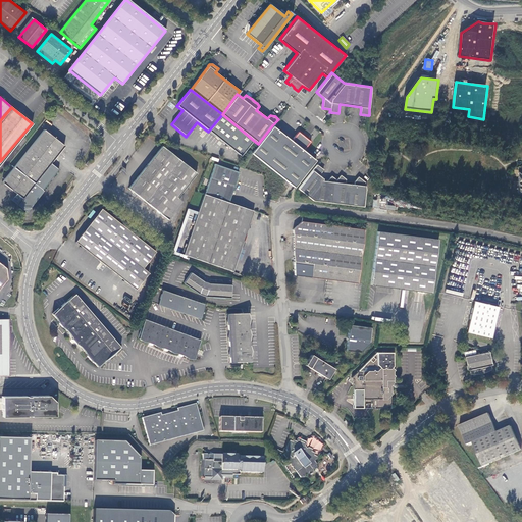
[(222,114),(208,132),(218,140),(240,156),(253,140),(222,114)]
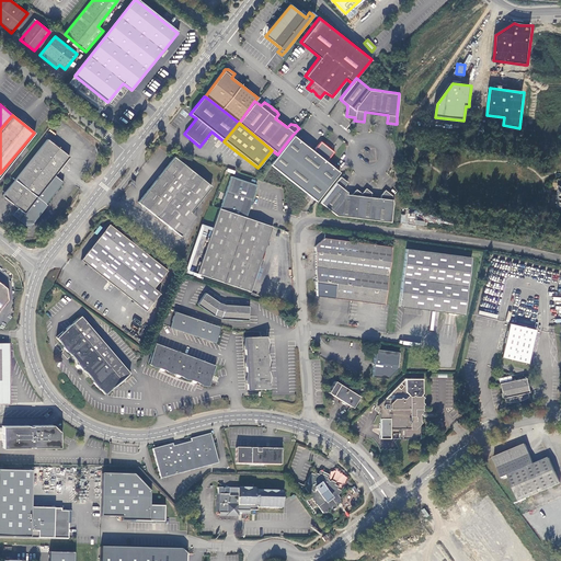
[(270,164),(316,201),(339,172),(333,168),(325,161),(333,152),(321,141),(317,147),(313,152),(293,135),(277,155),(270,164)]
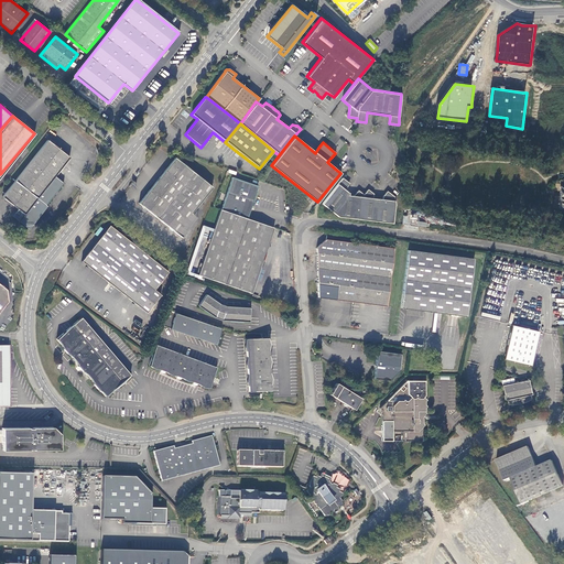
[(49,140),(3,196),(18,209),(13,216),(29,229),(47,206),(46,205),(64,183),(55,176),(71,158),(49,140)]
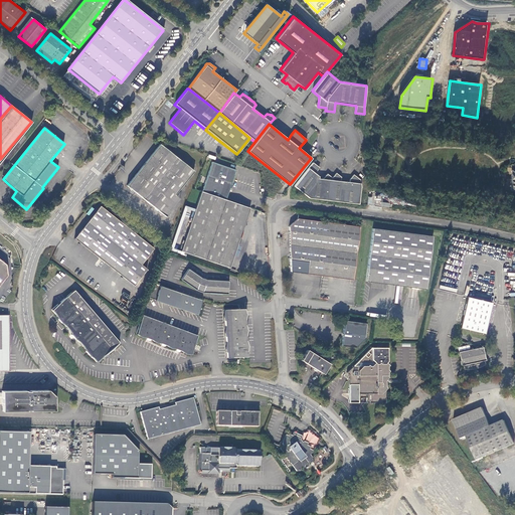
[(160,212),(175,194),(194,171),(160,143),(159,145),(127,185),(142,197),(160,212)]
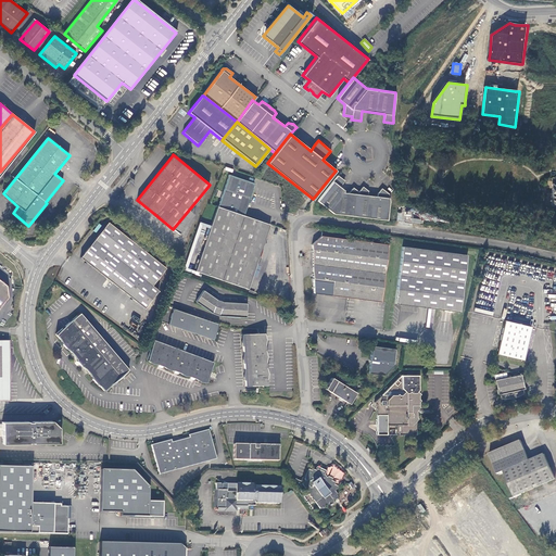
[(217,206),(196,272),(249,289),(270,224),(244,215),(255,184),(229,174),(218,206),(217,206)]
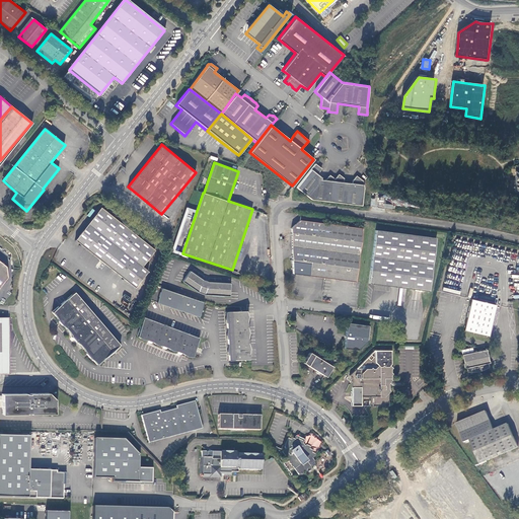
[(321,168),(315,163),(296,188),(311,200),(361,206),(364,188),(363,184),(363,180),(356,175),(352,180),(352,182),(344,181),(344,177),(339,173),(335,178),(329,174),(325,179),(321,179),(321,177),(317,174),(321,168)]
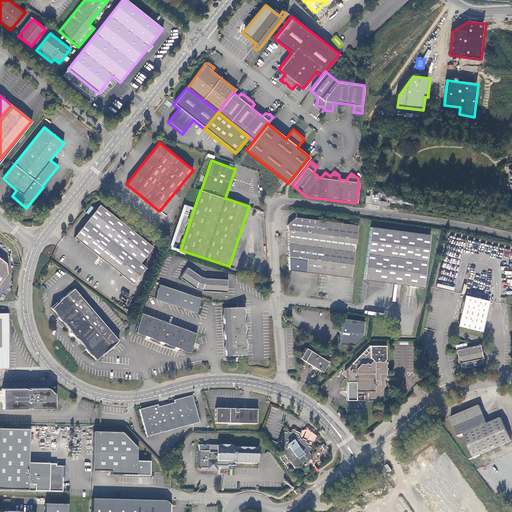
[(179,197),(174,193),(159,211),(165,215),(179,197)]
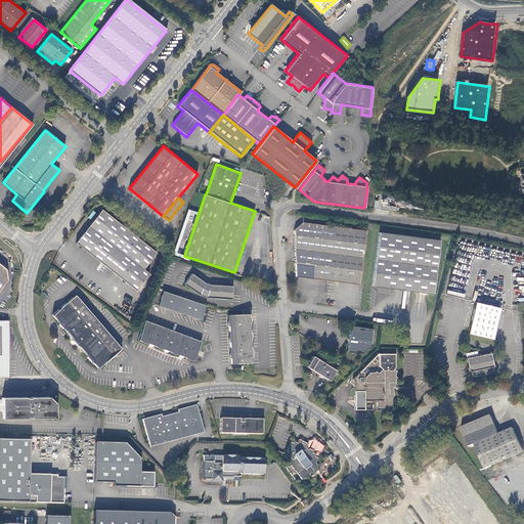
[(156,253),(101,210),(75,243),(135,291),(148,274),(142,268),(156,253)]
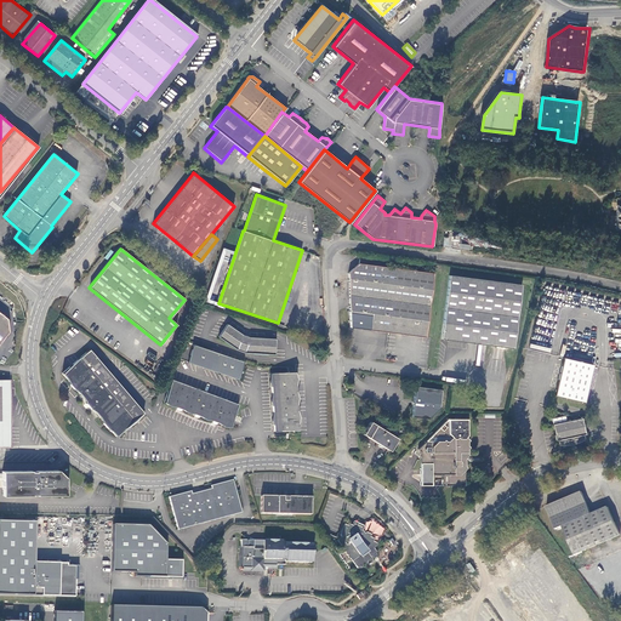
[(426,339),(433,275),(358,265),(347,274),(349,329),(426,339)]
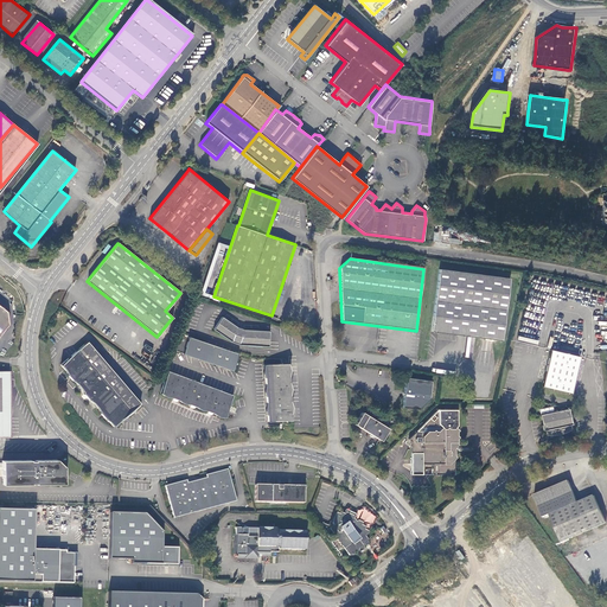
[(509,279),(438,269),(430,332),(500,340),(509,279)]
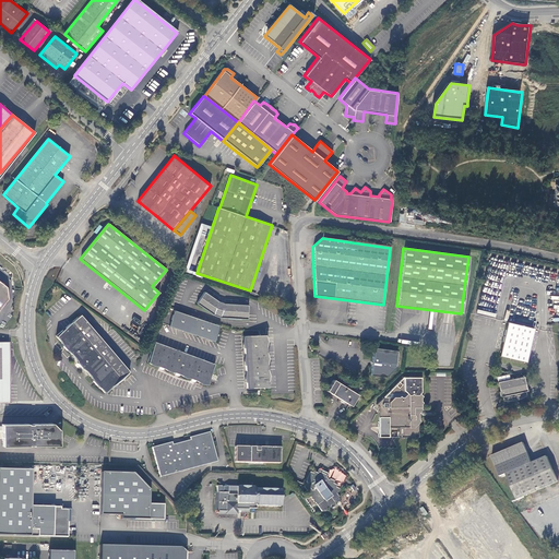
[(218,300),(204,292),(197,302),(213,314),(222,317),(247,319),(248,305),(226,304),(218,300)]
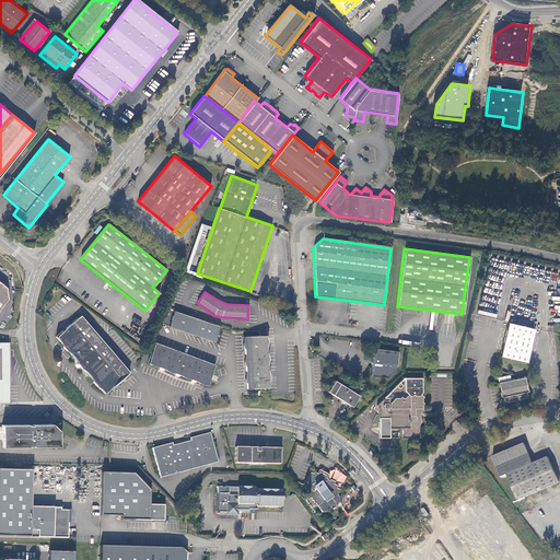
[(168,326),(214,341),(220,326),(174,311),(168,326)]
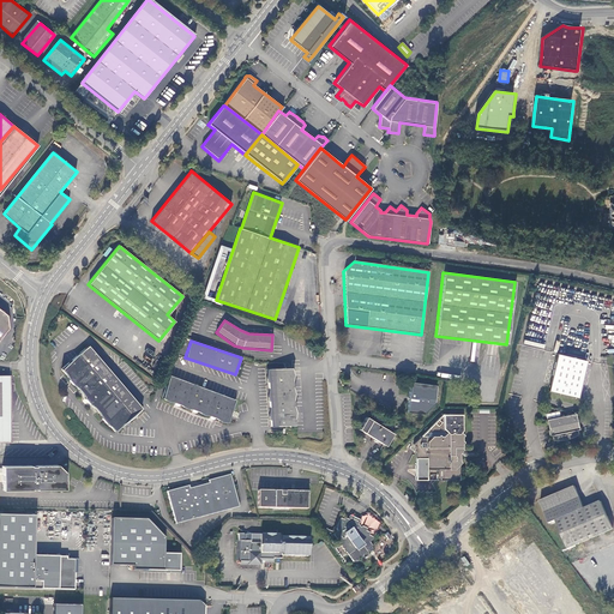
[(92,348),(89,344),(61,369),(65,374),(114,431),(142,408),(91,348),(92,348)]
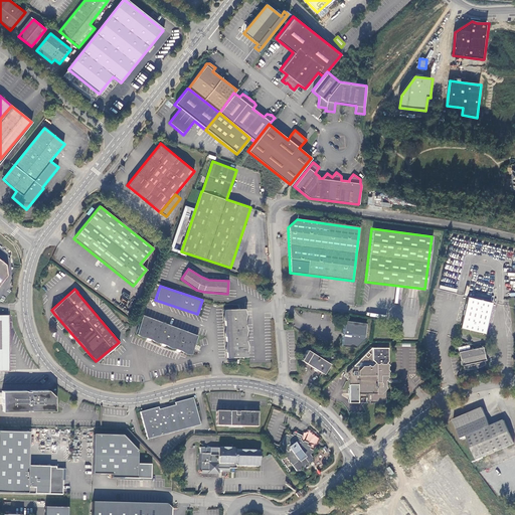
[(460,328),(485,334),(492,304),(467,298),(460,328)]
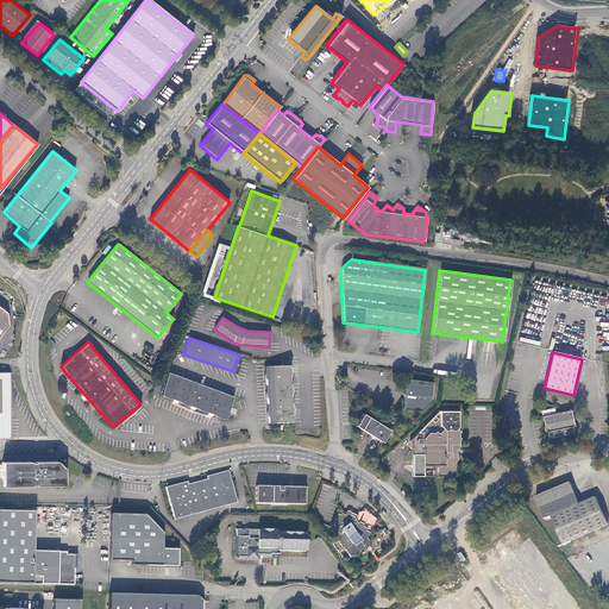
[(293,420),(289,364),(265,365),(269,422),(293,420)]
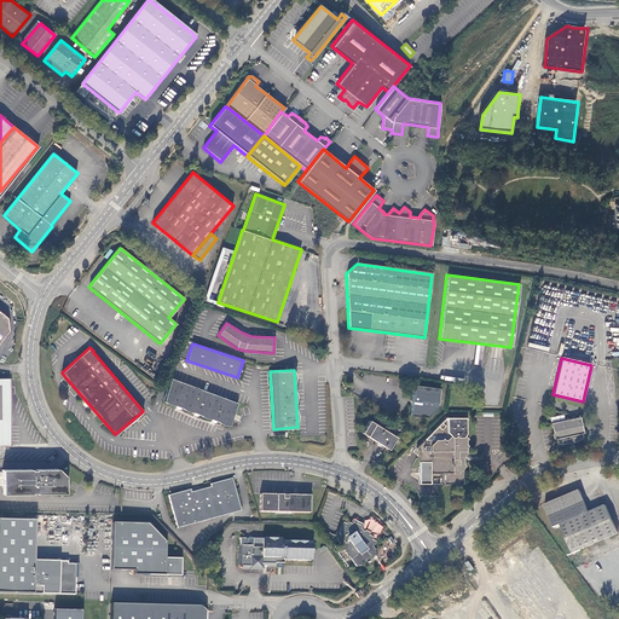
[(237,403),(172,379),(163,400),(229,424),(237,403)]
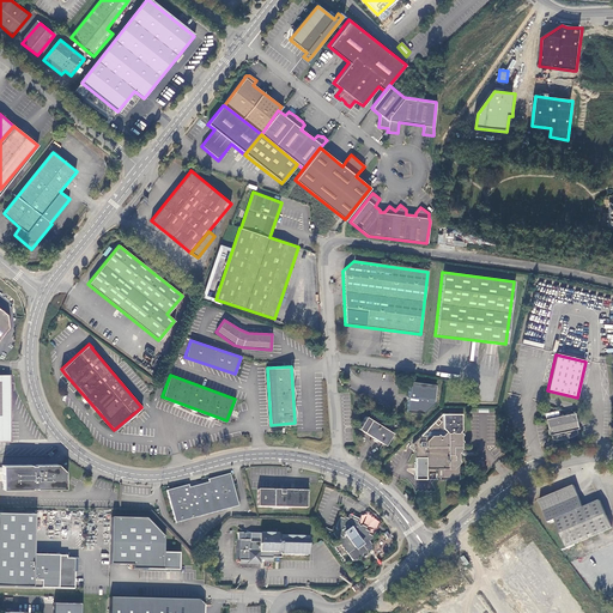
[(435,386),(410,382),(407,395),(407,400),(406,412),(422,413),(434,402),(435,386)]
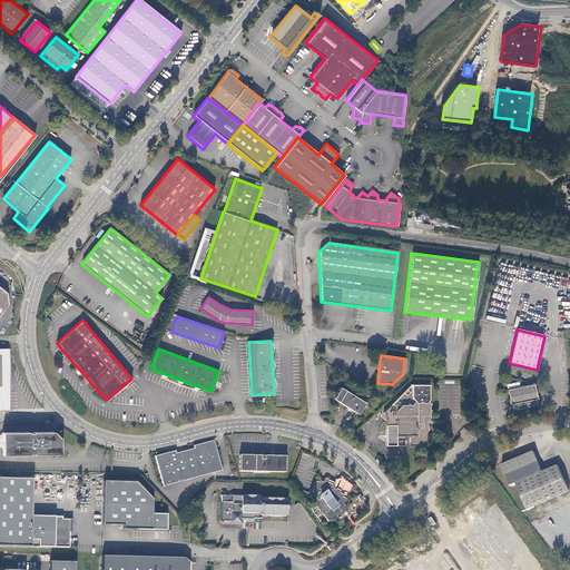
[(410,384),(389,404),(411,405),(414,401),(416,402),(419,400),(421,402),(424,402),(425,401),(428,402),(429,385),(410,384)]
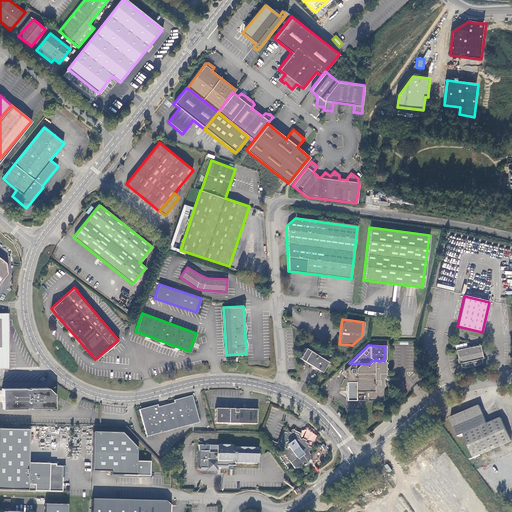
[(480,345),(456,350),(459,363),(460,363),(461,367),(466,367),(471,367),(474,366),(479,364),(483,362),(482,358),(483,358),(481,345),(480,345)]
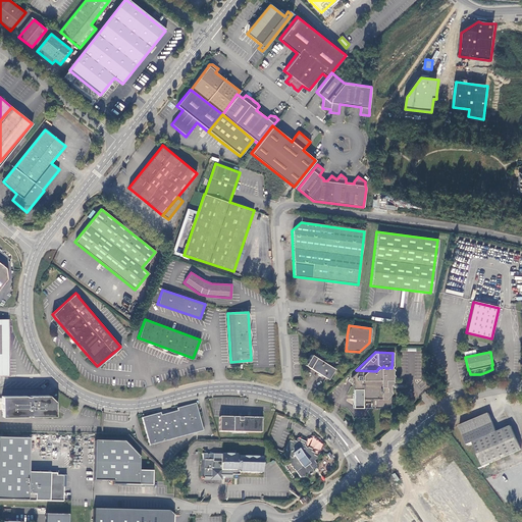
[(333,368),(312,354),(305,364),(327,378),(333,368)]
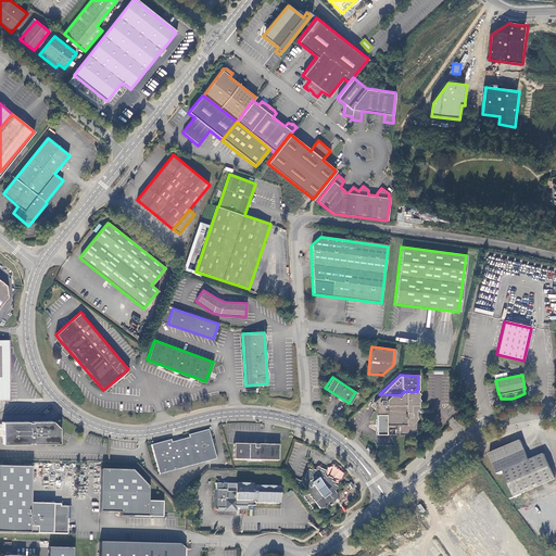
[(388,424),(388,428),(391,429),(394,429),(394,433),(408,434),(414,429),(415,408),(417,407),(417,401),(418,400),(417,399),(417,394),(417,393),(417,392),(415,391),(414,392),(411,392),(408,390),(406,392),(404,391),(401,395),(379,394),(373,401),(375,404),(375,413),(386,414),(386,424),(388,424)]
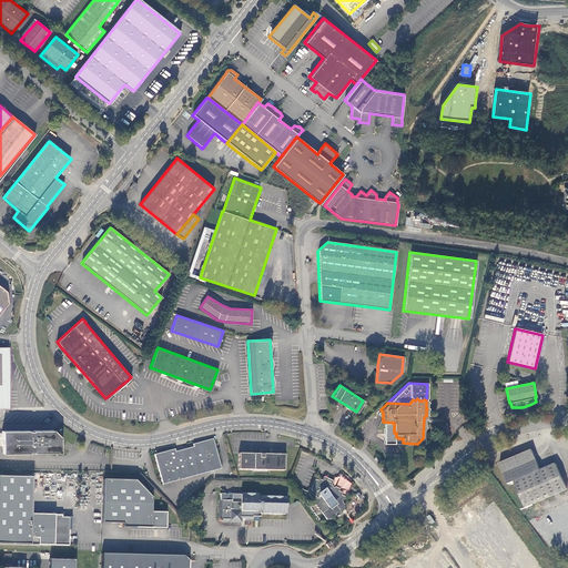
[(394,442),(399,438),(396,437),(396,433),(394,433),(394,423),(383,422),(382,443),(392,444),(392,442),(394,442)]
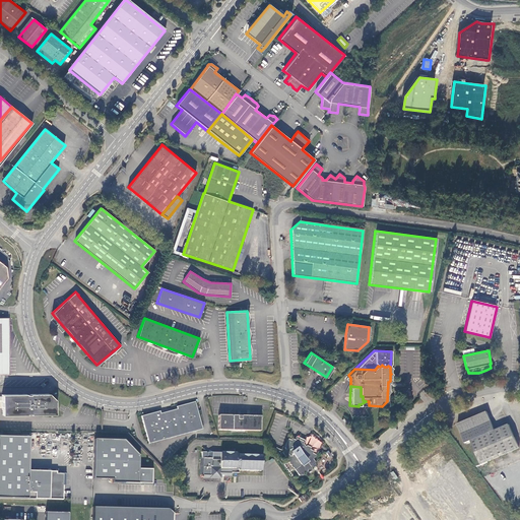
[(23,394),(0,394),(0,415),(25,415),(25,414),(29,414),(29,415),(54,415),(54,401),(48,394),(28,394),(28,395),(23,395),(23,394)]
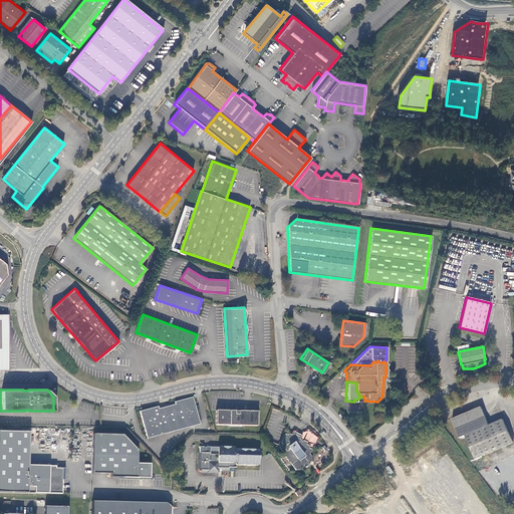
[(148,439),(200,425),(193,398),(175,403),(175,405),(159,410),(158,408),(140,413),(148,439)]
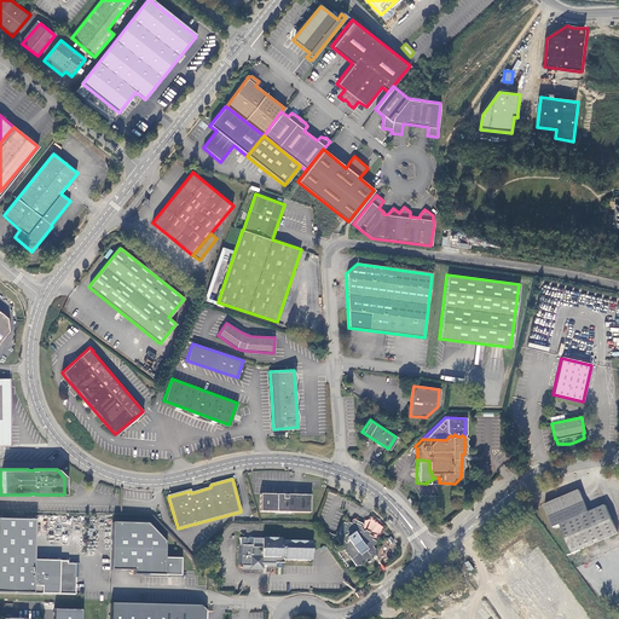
[(618,533),(618,532),(607,504),(590,512),(579,490),(544,505),(555,527),(562,524),(576,553),(618,533)]
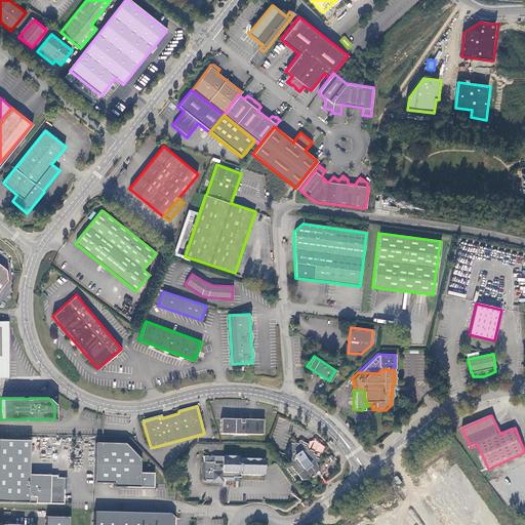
[(263,435),(264,420),(220,419),(220,435),(263,435)]
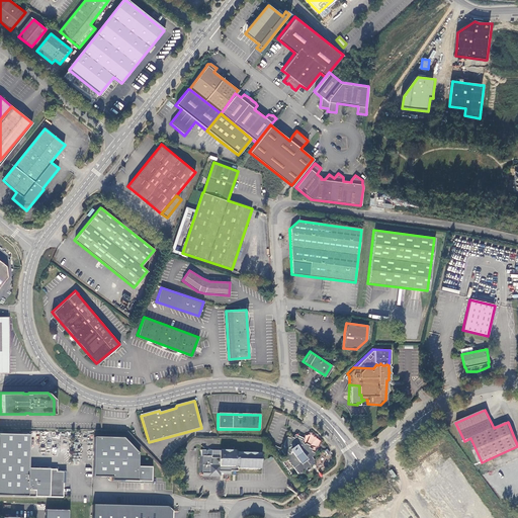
[(0,434),(0,496),(63,498),(63,496),(63,484),(65,484),(65,471),(56,471),(56,469),(27,469),(28,435),(0,434)]
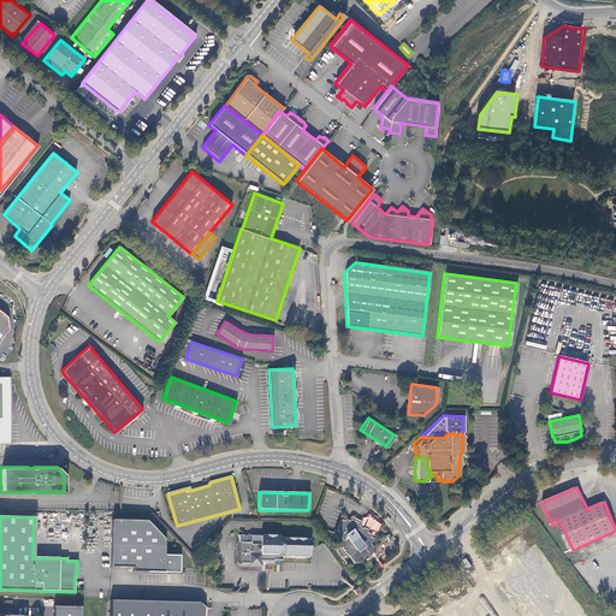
[(343,521),(341,520),(337,528),(338,532),(335,535),(338,542),(338,543),(341,544),(342,546),(350,555),(362,546),(367,552),(373,548),(369,543),(372,542),(373,538),(369,535),(369,534),(366,532),(367,528),(362,526),(361,528),(357,525),(359,522),(350,519),(349,521),(344,519),(343,521)]
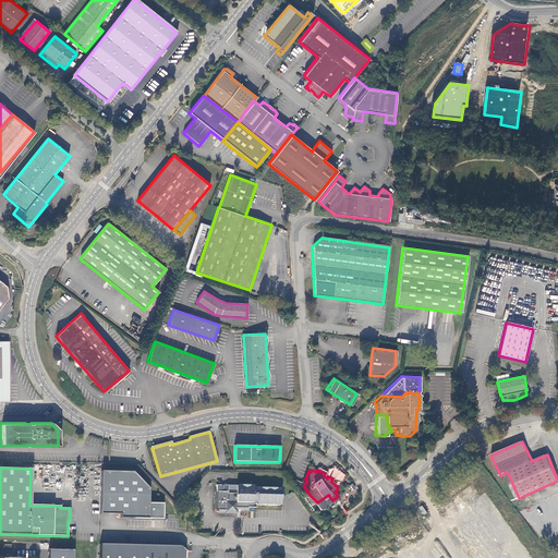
[(120,518),(162,519),(162,514),(162,504),(148,504),(148,489),(132,472),(100,472),(99,514),(120,514),(120,518)]
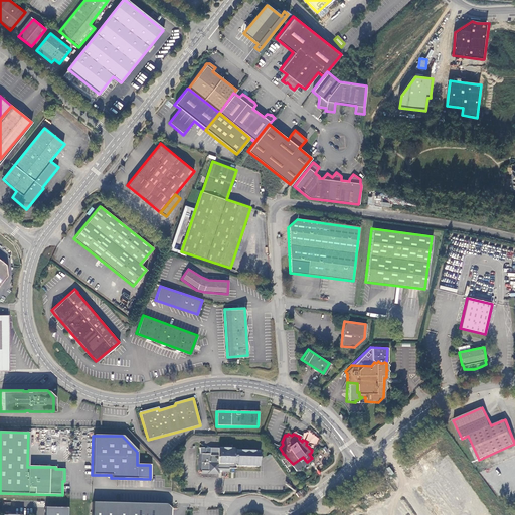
[(210,449),(199,449),(199,455),(199,473),(220,474),(220,471),(227,471),(227,469),(235,469),(235,466),(258,467),(258,452),(236,452),(235,450),(218,449),(218,455),(210,454),(210,449)]
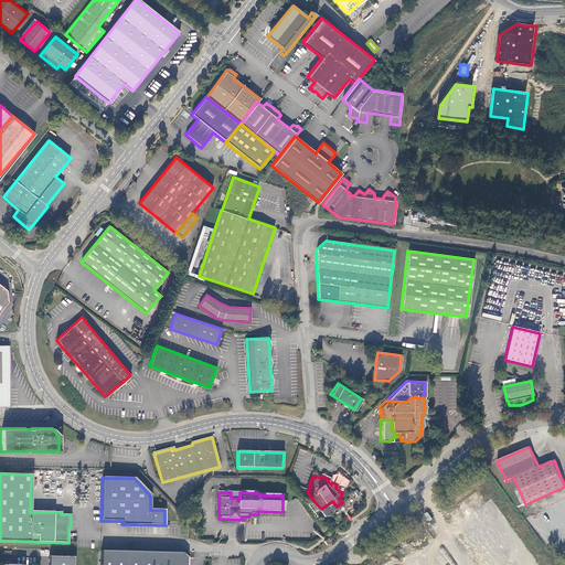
[(182,553),(100,551),(99,564),(185,564),(187,556),(184,556),(184,554),(182,553)]
